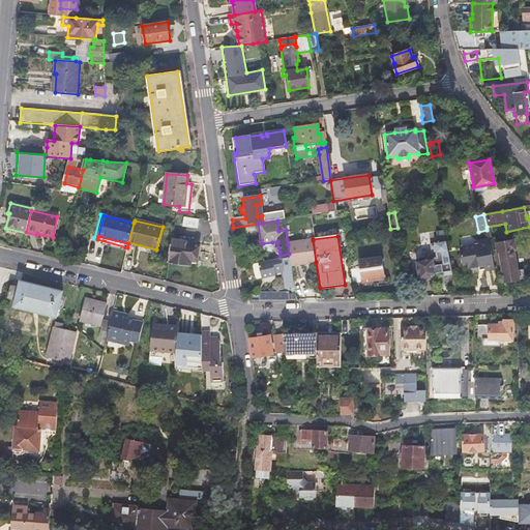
[(168,263),(190,266),(192,261),(197,262),(200,243),(172,239),(168,263)]
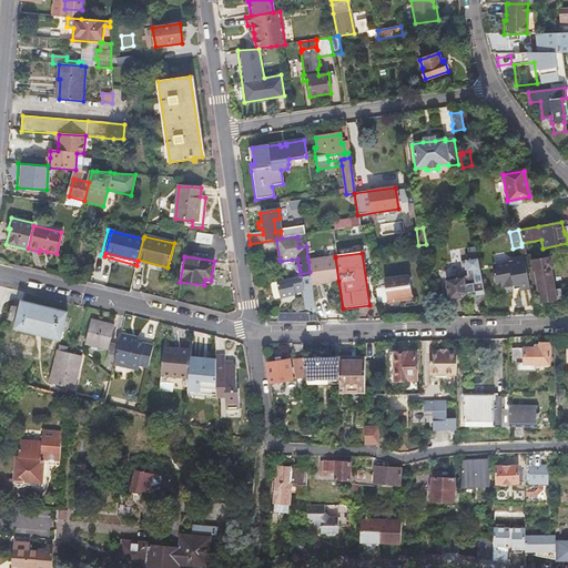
[(492,266),(496,285),(501,284),(501,288),(513,286),(518,285),(519,290),(519,292),(530,290),(525,260),(524,256),(510,260),(508,263),(492,266)]
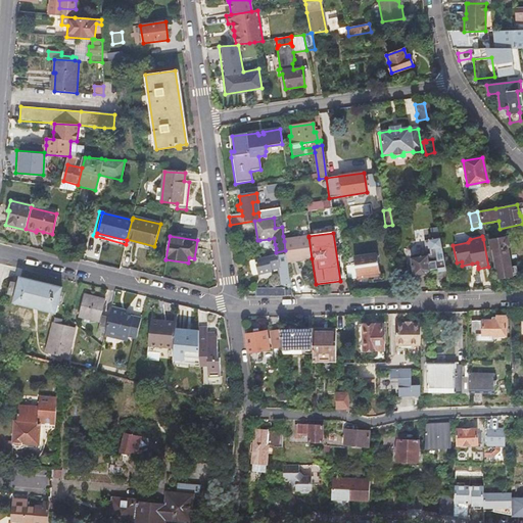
[(312,258),(308,237),(284,241),(285,250),(285,253),(287,264),(299,262),(299,260),(312,258)]
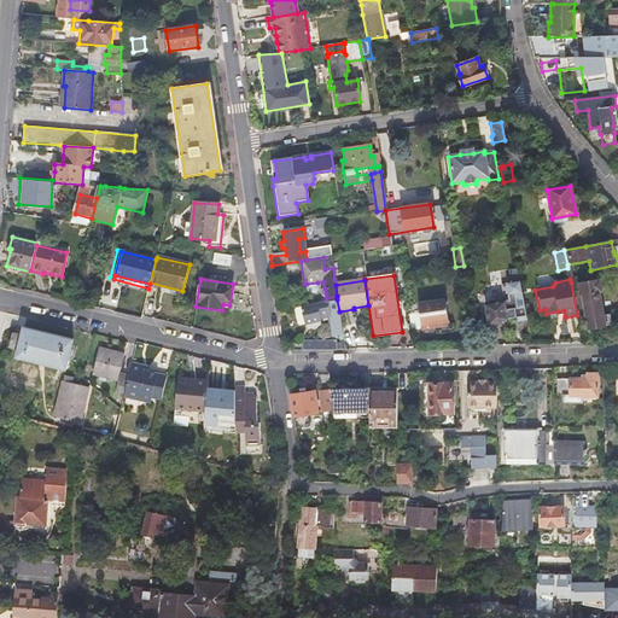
[(575,290),(581,321),(587,321),(588,330),(604,326),(602,318),(598,292),(601,291),(599,280),(572,285),(573,290),(575,290)]
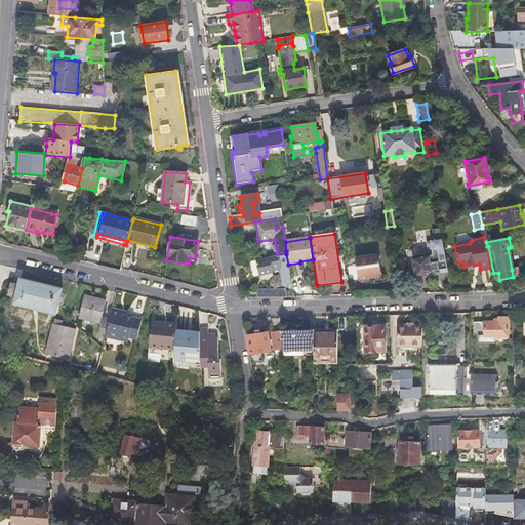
[(270,240),(260,241),(260,245),(261,246),(261,247),(263,247),(263,248),(264,248),(265,248),(266,248),(267,248),(268,248),(268,247),(269,247),(269,246),(270,245),(270,243),(270,241),(270,240)]
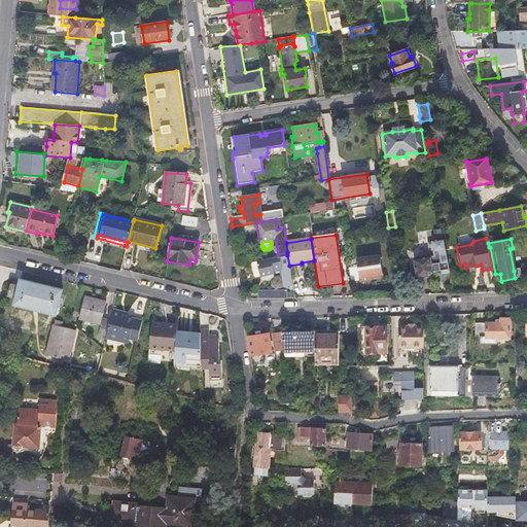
[(429,258),(413,260),(416,278),(427,277),(426,274),(440,272),(440,275),(450,274),(443,241),(426,243),(429,258)]
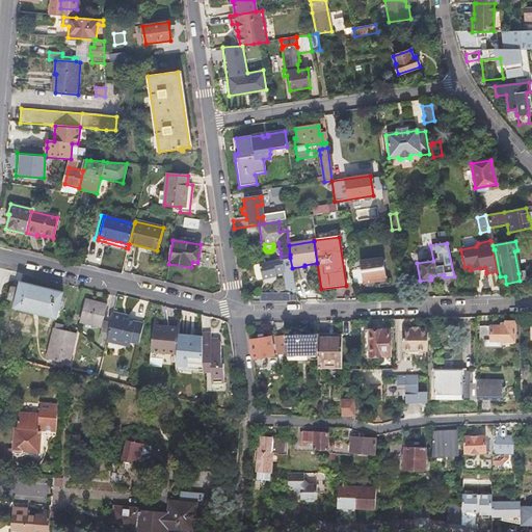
[(115,257),(111,272),(122,274),(123,271),(126,259),(115,257)]
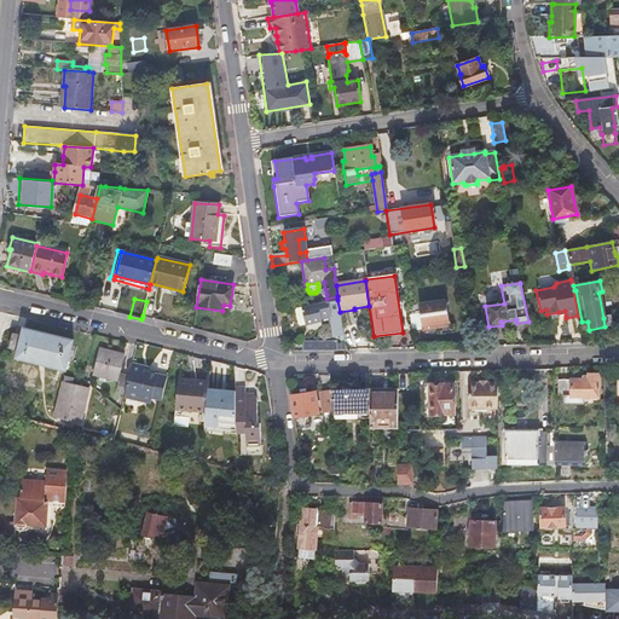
[(346,351),(340,312),(337,300),(328,301),(301,308),(306,325),(322,322),(320,317),(329,314),(333,337),(339,336),(340,343),(335,343),(335,342),(304,342),(304,352),(346,351)]
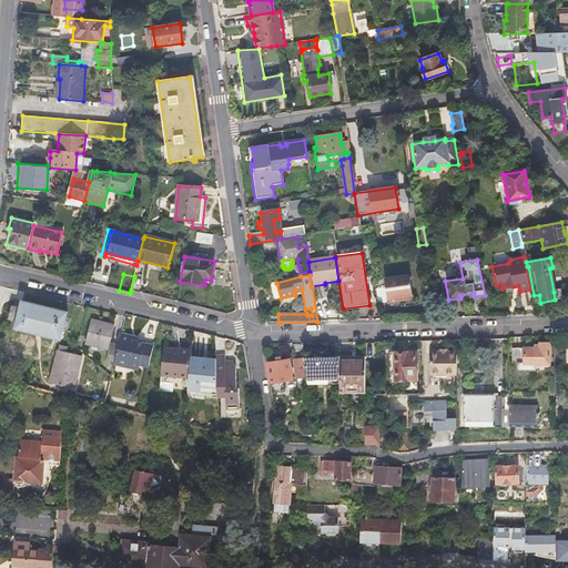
[(387,300),(412,296),(409,276),(384,280),(387,300)]
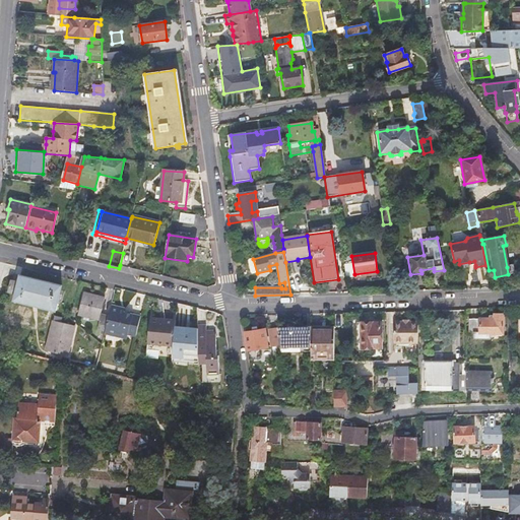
[(13,275),(13,276),(6,275),(2,291),(9,294),(8,301),(49,311),(55,285),(13,275)]
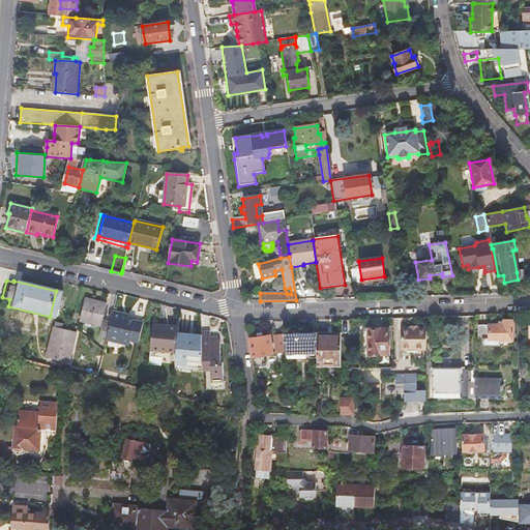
[(81,321),(101,327),(107,306),(87,300),(81,321)]
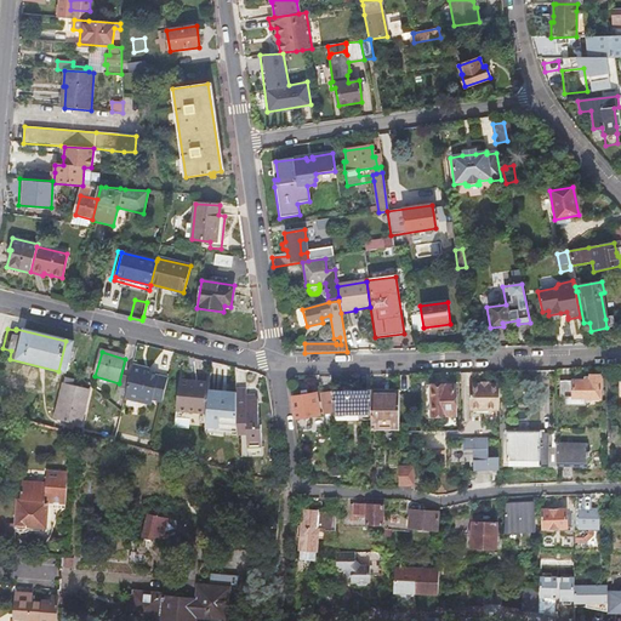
[(153,402),(161,404),(163,400),(167,380),(147,375),(147,376),(142,375),(144,369),(135,366),(126,400),(142,404),(142,400),(152,403),(153,402)]
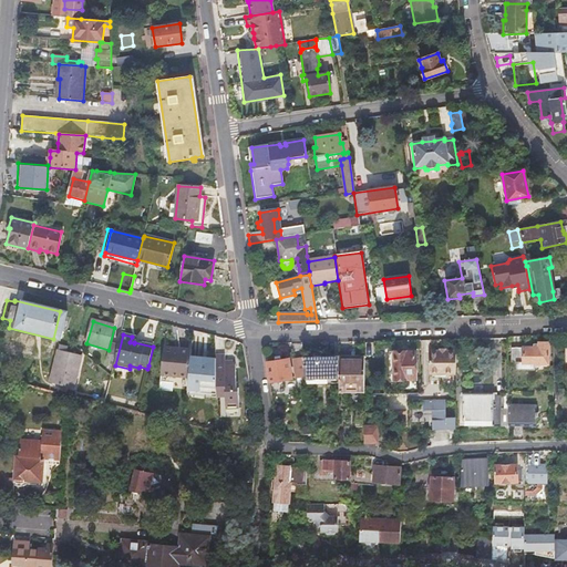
[(302,343),(294,343),(296,369),(305,368),(303,357),(302,343)]
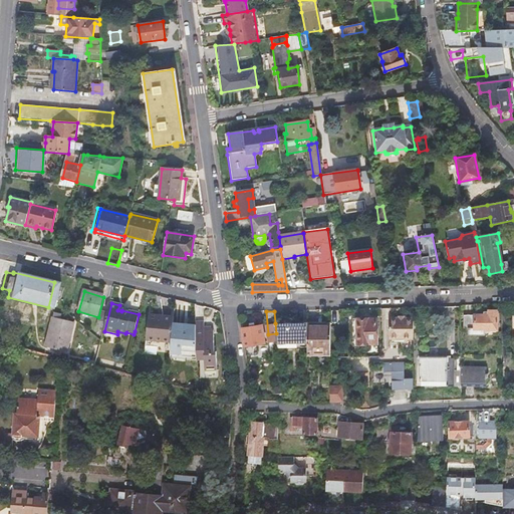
[(498,330),(497,311),(488,311),(488,316),(464,317),(464,329),(474,329),(474,331),(498,330)]
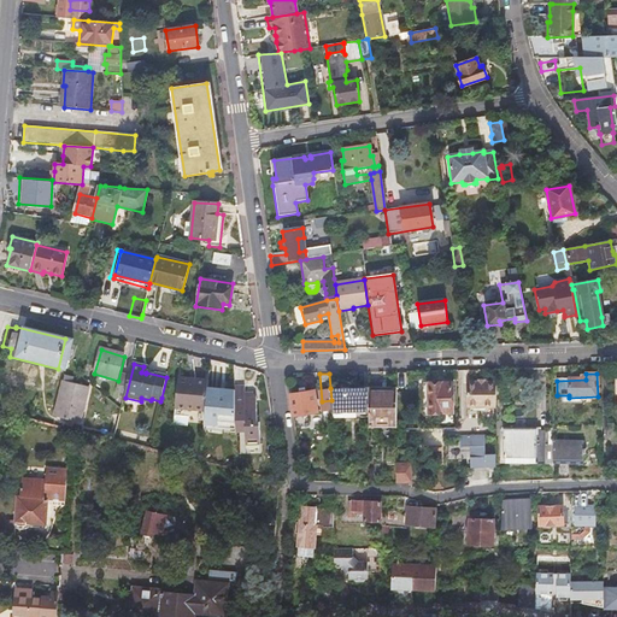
[(123,395),(128,377),(122,375),(117,394),(123,395)]
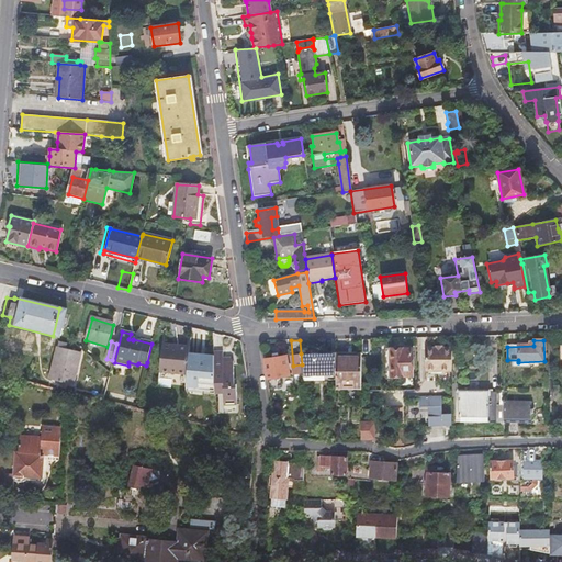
[(188,361),(190,346),(161,344),(159,371),(187,373),(188,361)]
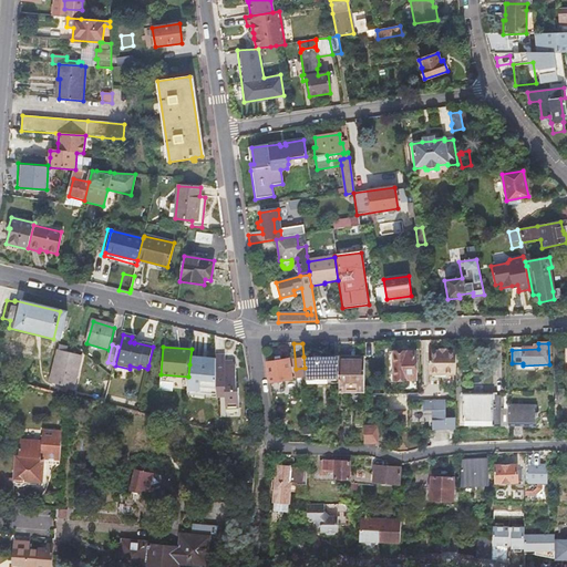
[(50,383),(72,390),(82,357),(59,351),(50,383)]
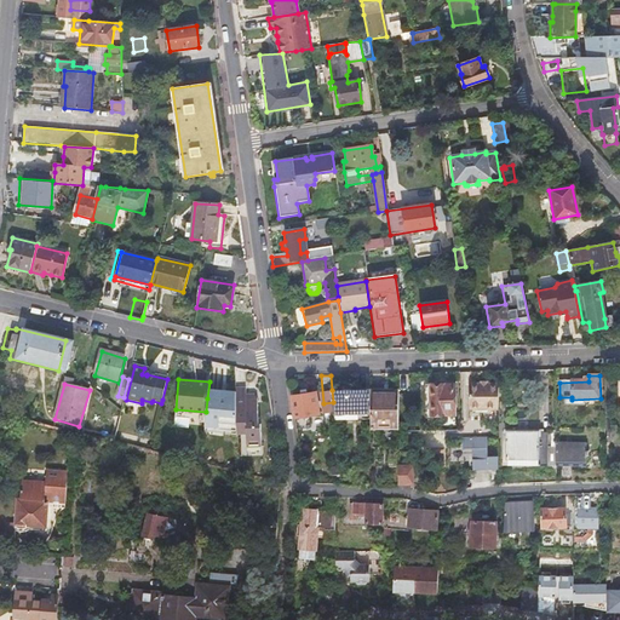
[(499,384),(469,384),(469,409),(499,409),(499,384)]
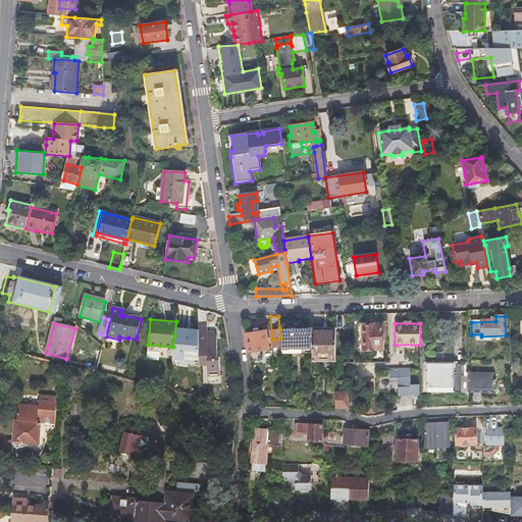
[(382,324),(364,325),(365,349),(382,348),(382,324)]
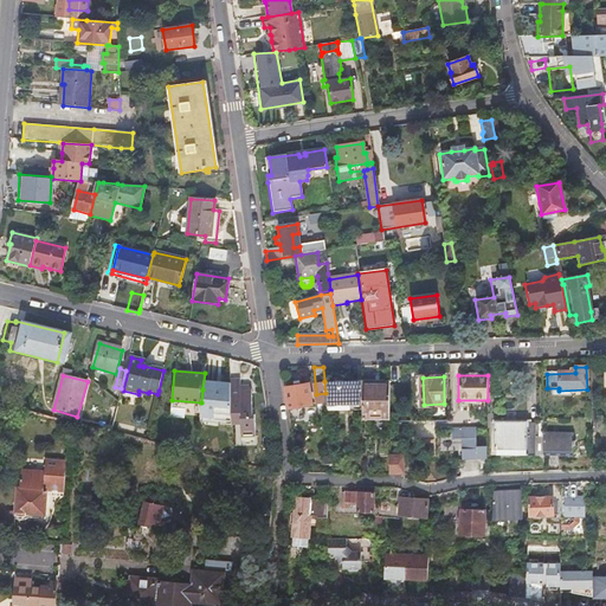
[(230,380),(232,424),(240,424),(242,438),(255,437),(253,417),(251,417),(250,391),(239,391),(239,380),(230,380)]
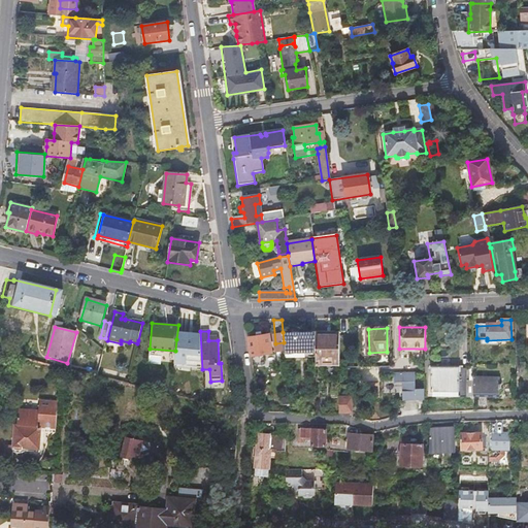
[(283,332),(284,342),(285,353),(291,353),(291,358),(309,358),(309,352),(316,352),(316,333),(316,332),(283,332)]
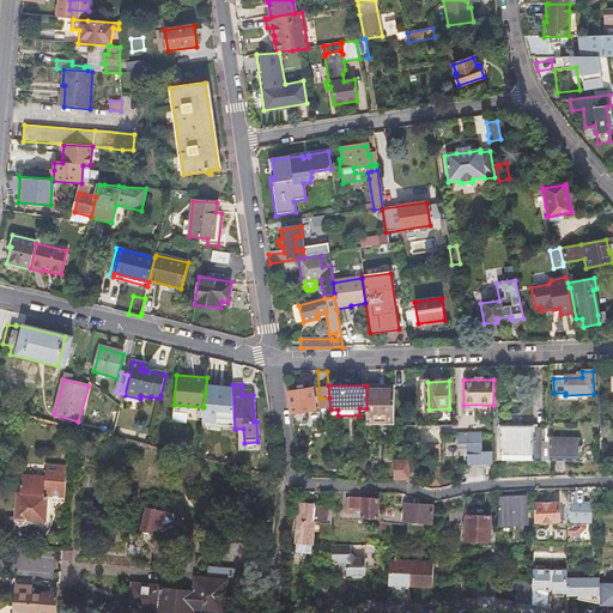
[(366,387),(366,408),(366,422),(394,422),(394,387),(366,387)]
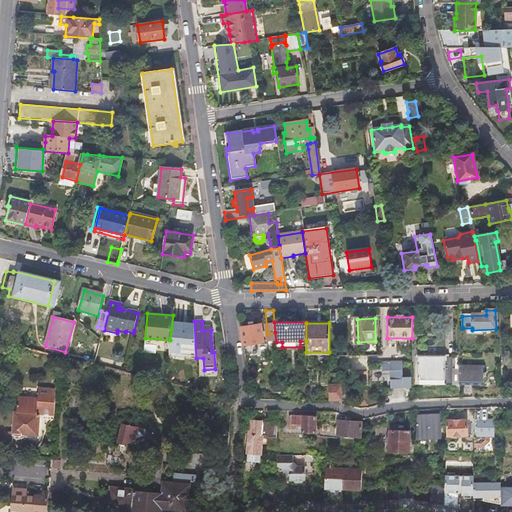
[(260,325),(241,328),(243,345),(263,342),(260,325)]
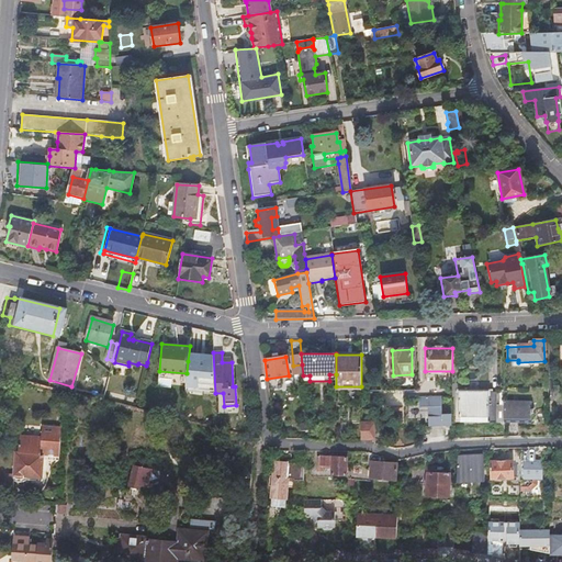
[(187,373),(186,381),(204,383),(206,363),(188,361),(187,373)]
